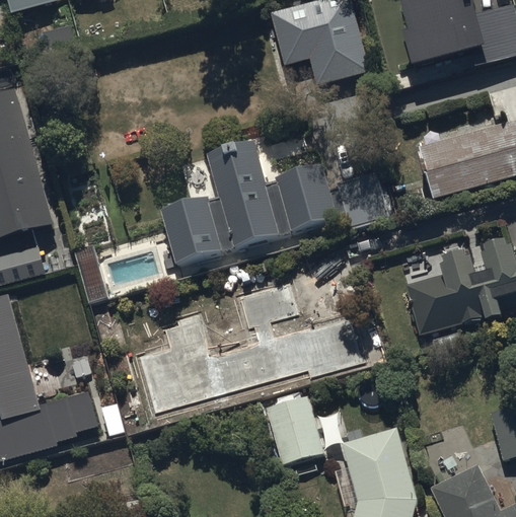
[(3,0),(7,15),(56,2),(55,0),(3,0)]
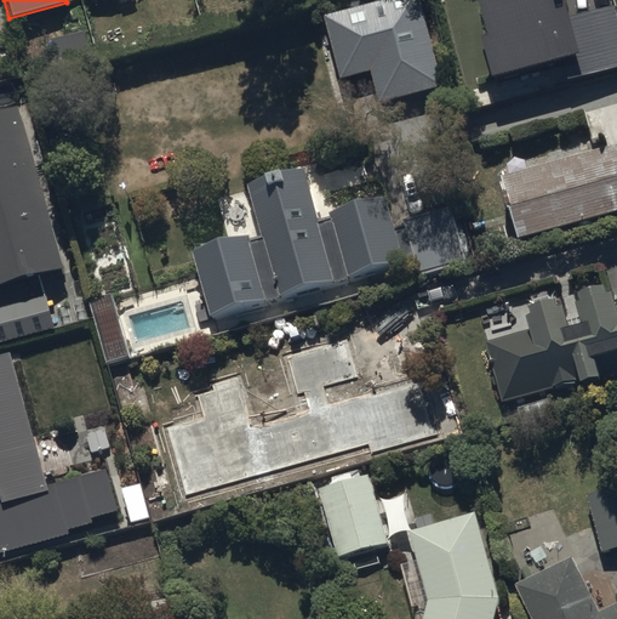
[(444,85),(420,0),(376,0),(321,15),(348,112),(444,85)]
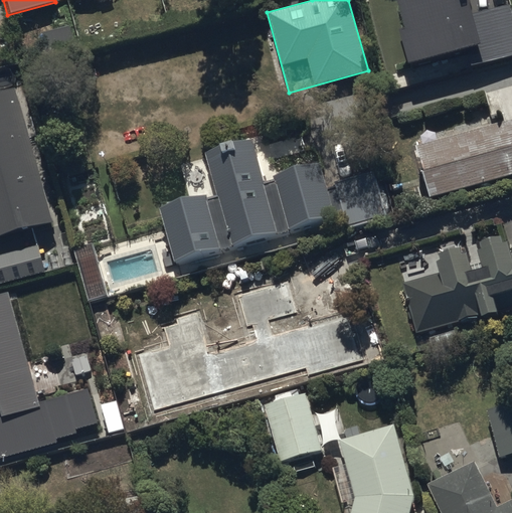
[(407,65),(465,50),(470,67),(511,55),(511,21),(507,4),(470,14),(466,0),(396,0),(405,31),(399,32),(407,65)]
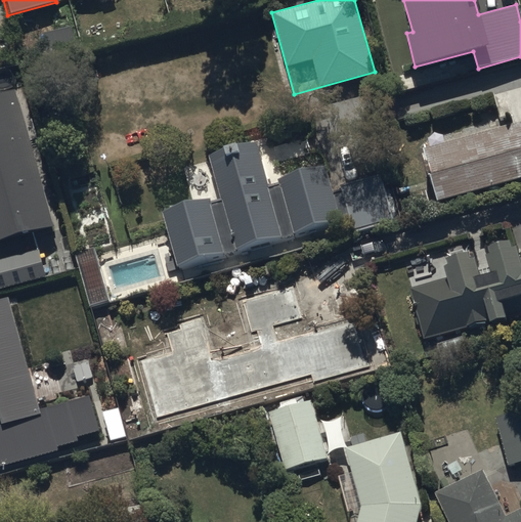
[(72,50),(66,30),(40,37),(46,57),(72,50)]
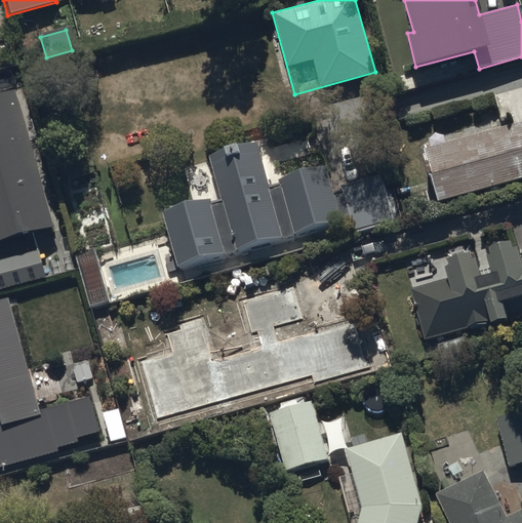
[(0,238),(51,225),(13,87),(22,85),(17,72),(0,77),(0,238)]
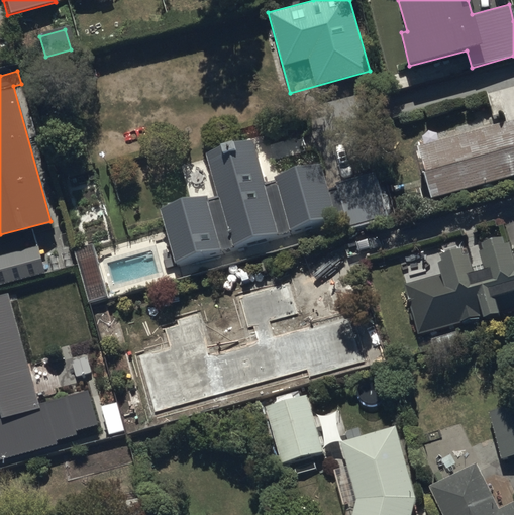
[(513,175),(513,118),(417,146),(431,198),(513,175)]
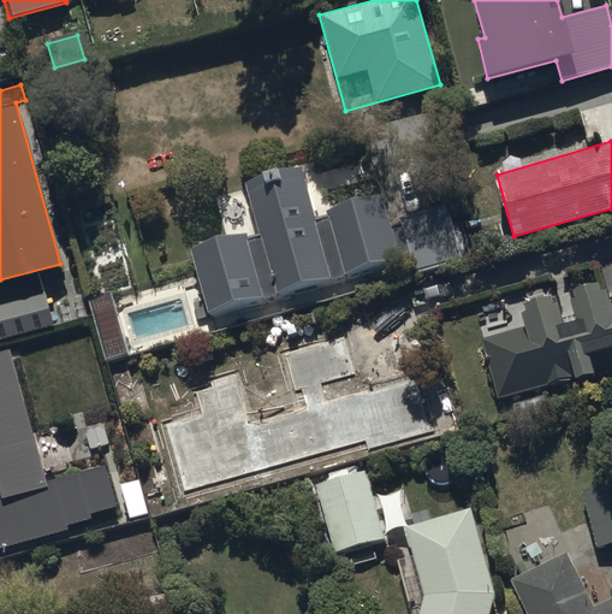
[(209,319),(408,263),(411,275),(458,260),(443,210),(387,226),(380,200),(313,219),(298,170),(242,187),(256,235),(190,254),(209,319)]
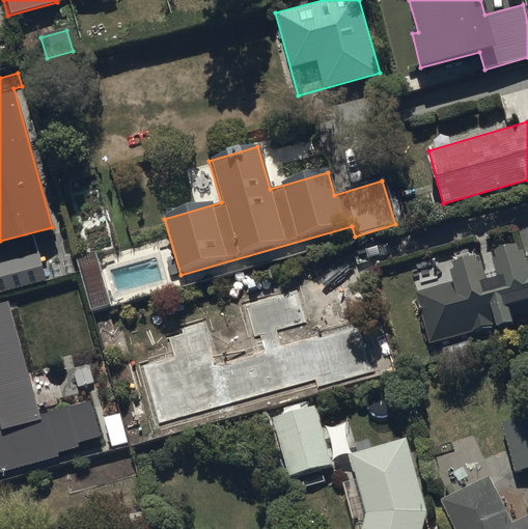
[(0,291),(45,280),(32,239),(0,247),(0,291)]
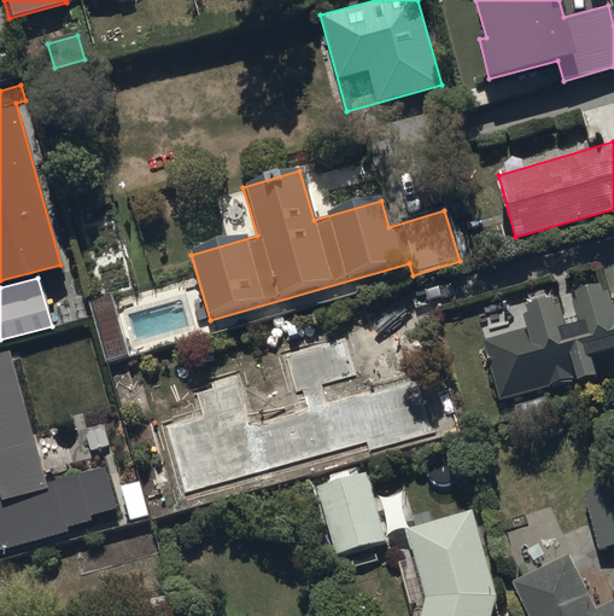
[(528,327),(483,340),(500,399),(613,366),(613,302),(613,303),(606,279),(573,289),(582,318),(566,323),(557,292),(521,302),(528,327)]
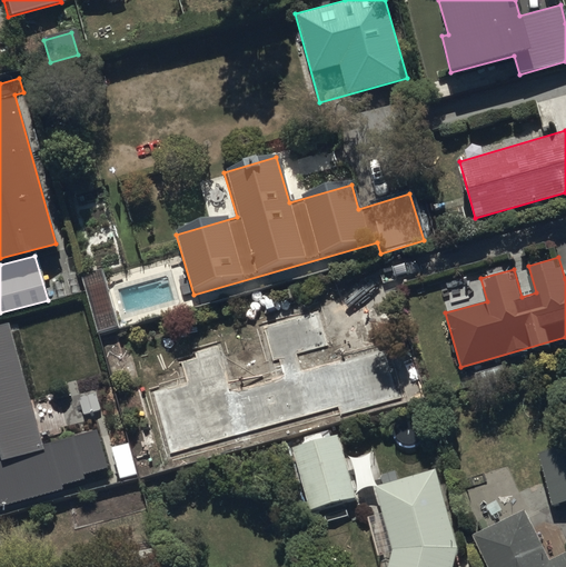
[(41,449),(7,327),(0,328),(0,510),(62,494),(61,489),(83,483),(82,477),(105,471),(95,435),(41,449)]
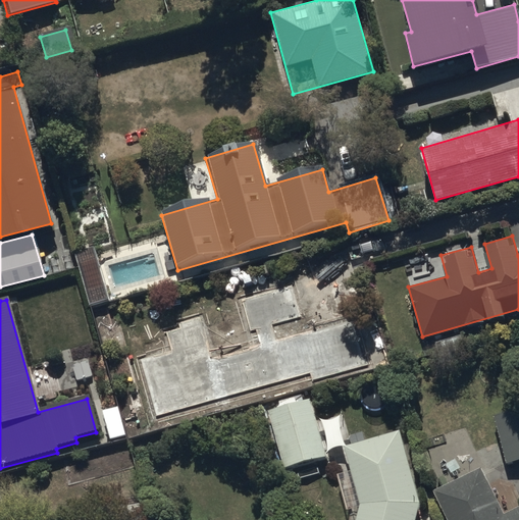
[(287,343),(276,307),(144,344),(161,406),(242,384),(244,392),(289,379),(278,345),(287,343)]
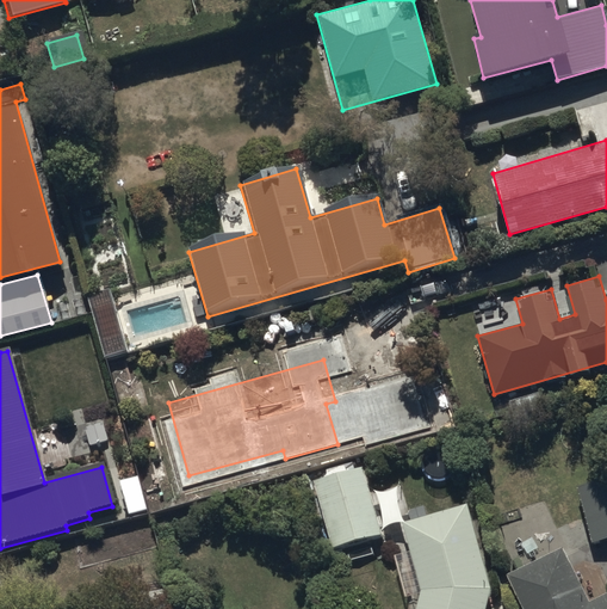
[(421,436),(409,394),(352,410),(363,451),(421,436)]
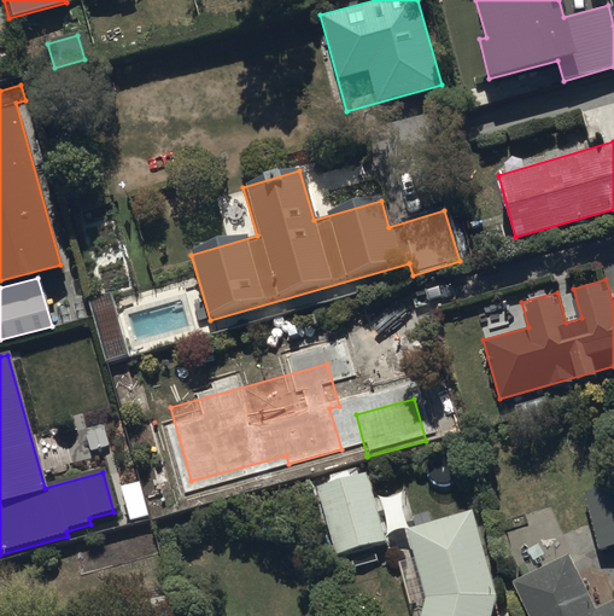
[(367,472),(316,487),(334,553),(385,540),(367,472)]
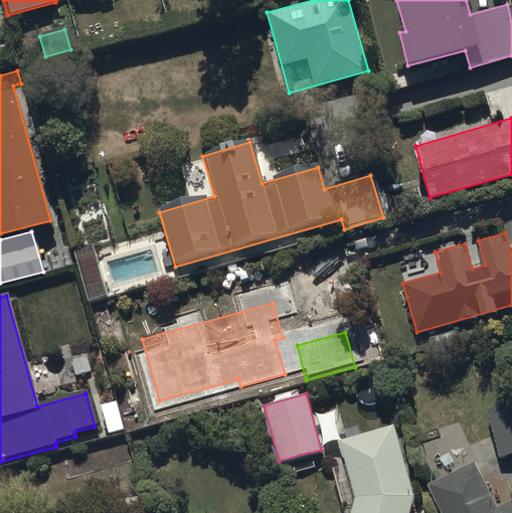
[(511,401),(484,409),(496,457),(511,452),(511,401)]
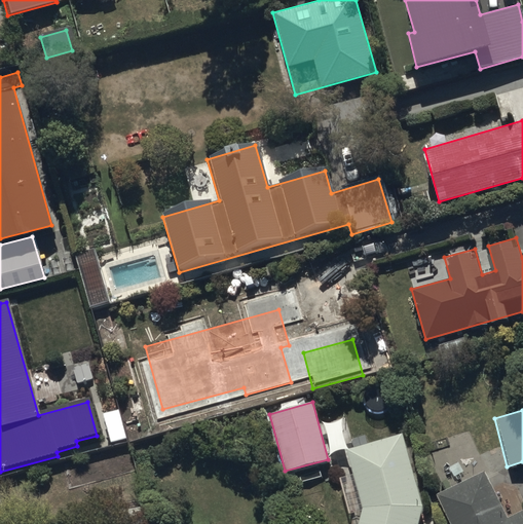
[(417,523),(423,503),(401,432),(344,449),(362,507),(358,523),(417,523)]
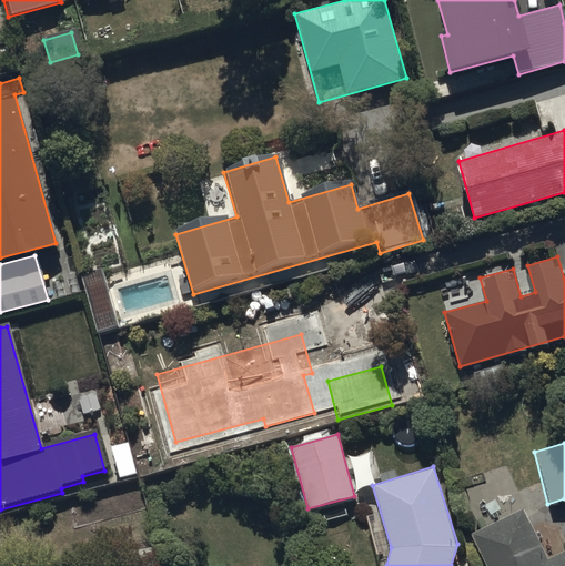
[(522,509),(471,534),(485,565),(564,565),(564,549),(545,559),(522,509)]
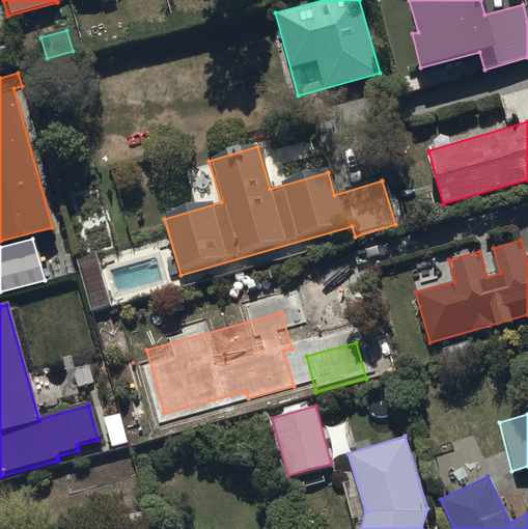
All buildings are outlined.
